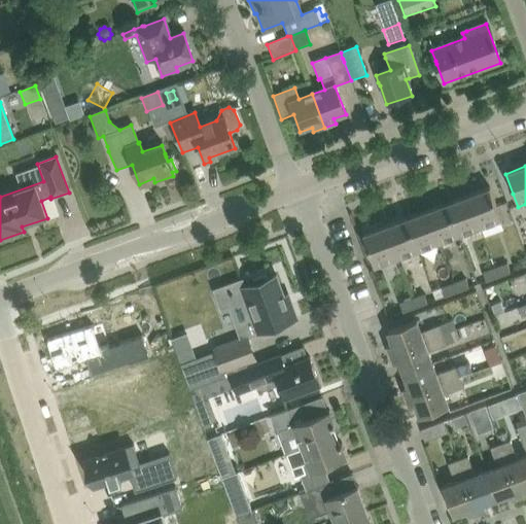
[(489,188),(467,197),(480,230),(501,221),(489,188)]
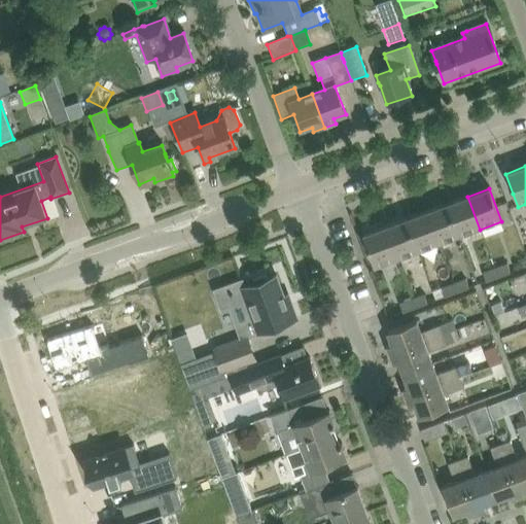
[(459,238),(480,230),(467,197),(447,205),(459,238)]
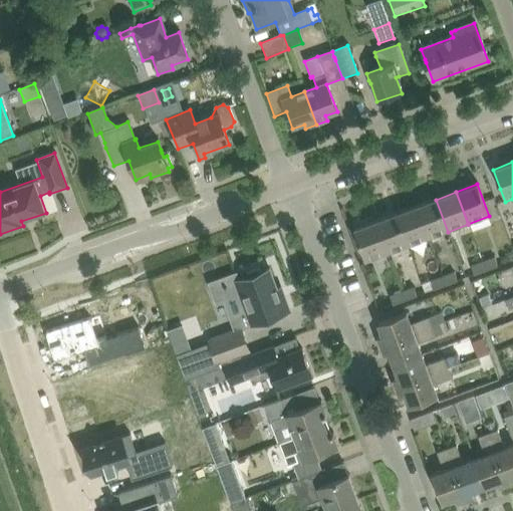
[(427,239),(448,232),(436,200),(415,207),(427,239)]
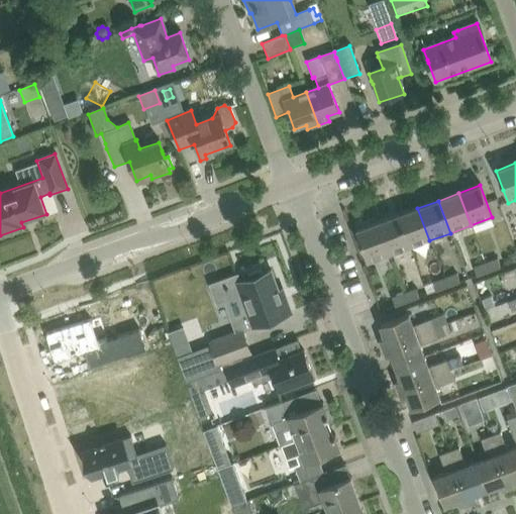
[(409,248),(429,240),(417,208),(397,216),(409,248)]
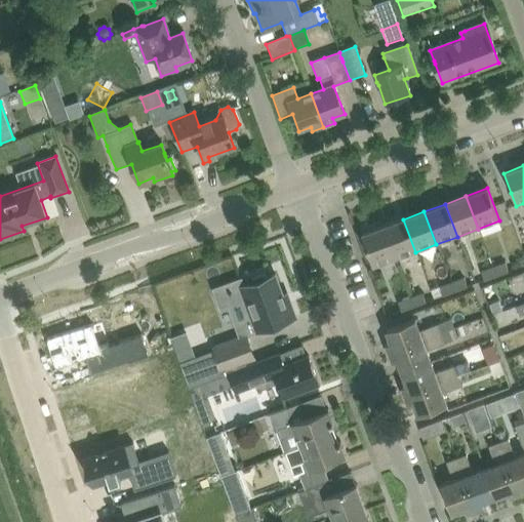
[(394,259),(415,252),(403,219),(383,227),(394,259)]
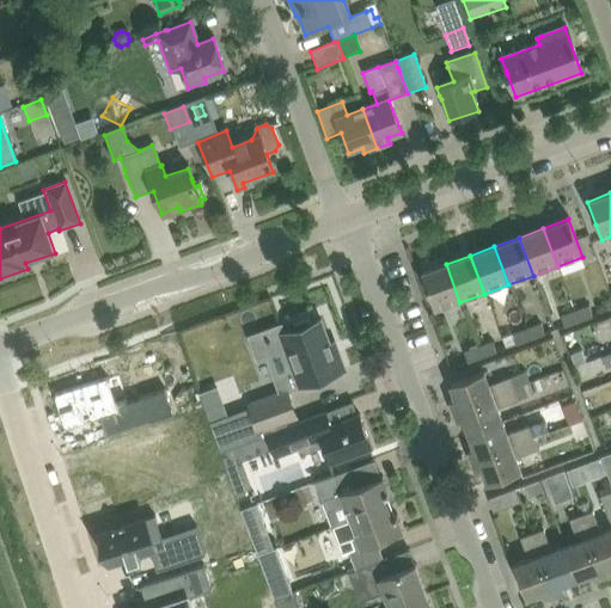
[(435,312),(459,302),(446,264),(421,274),(435,312)]
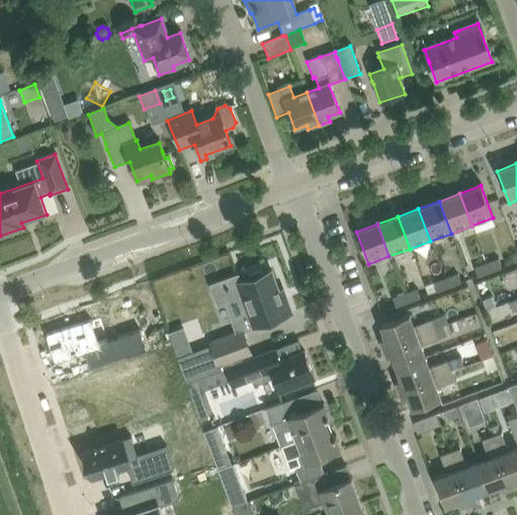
[(490,273),(502,268),(499,260),(487,264),(490,273)]
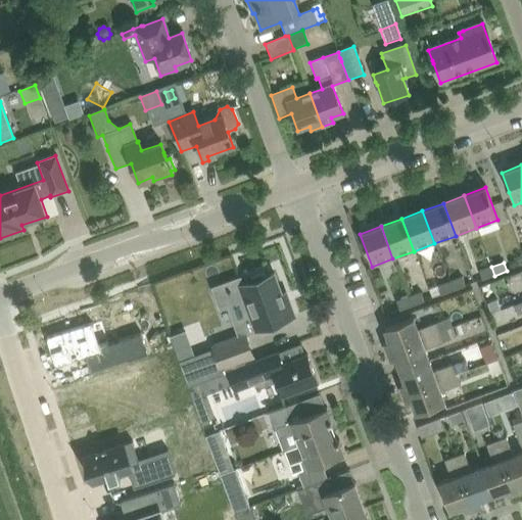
[(494,276),(491,267),(479,271),(481,280),(494,276)]
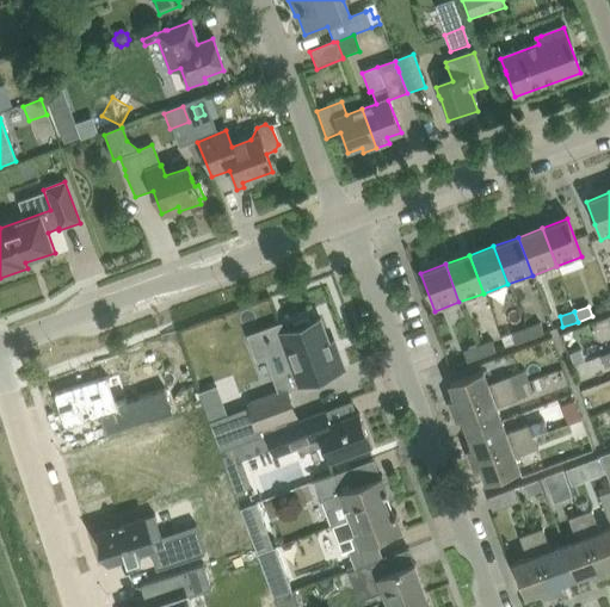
[(273,353),(266,355),(275,377),(283,375),(289,390),(343,371),(337,355),(332,342),(327,344),(319,321),(308,324),(307,319),(293,324),(294,328),(267,338),(273,353)]
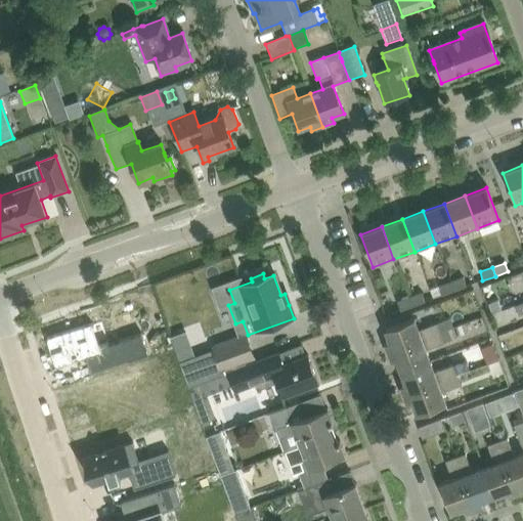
[(450,283),(453,291),(466,286),(462,277),(450,283)]
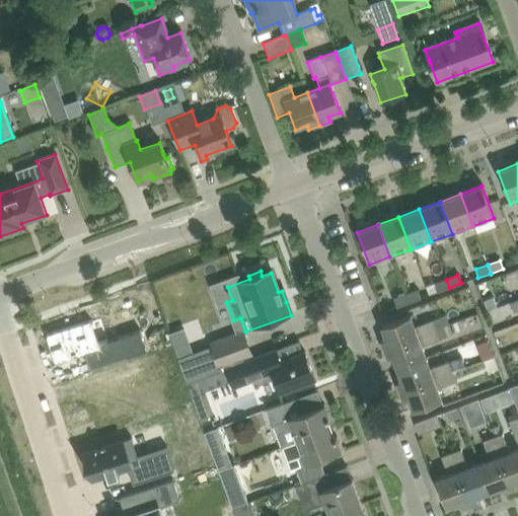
[(437,292),(449,288),(446,280),(434,284),(437,292)]
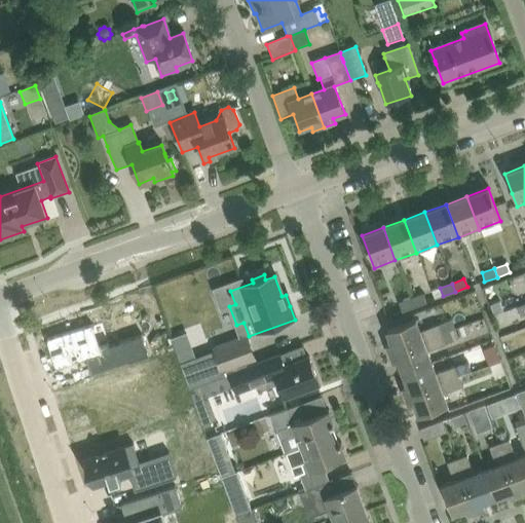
[(424,303),(422,295),(410,299),(413,307),(424,303)]
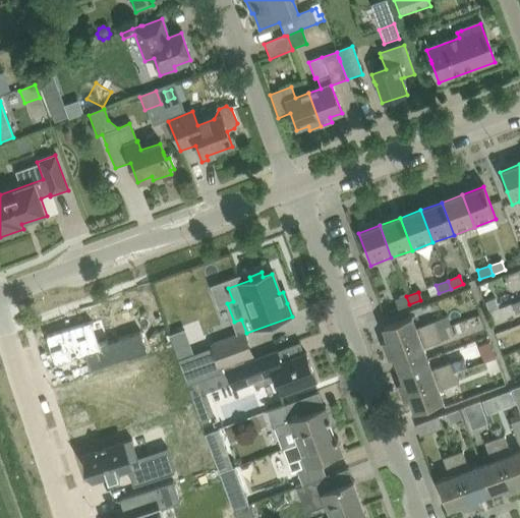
[(409,304),(406,296),(394,301),(397,308),(409,304)]
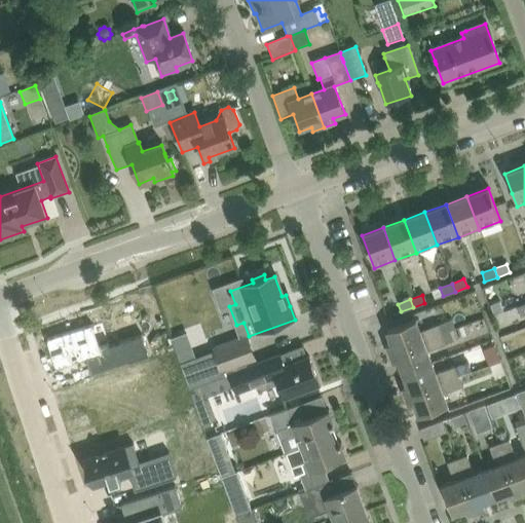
[(499,302),(490,306),(493,314),(502,311),(499,302)]
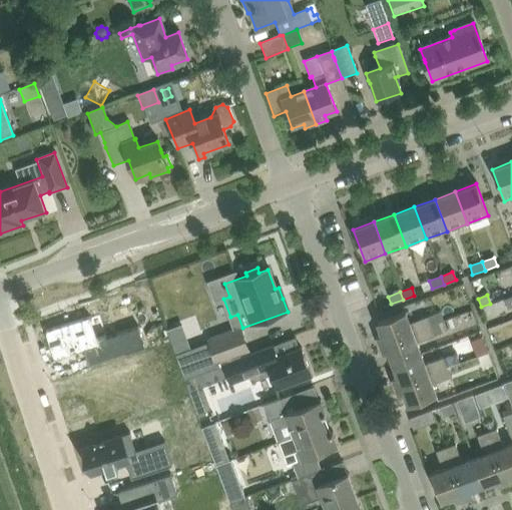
[(430,328),(437,325),(438,324),(435,315),(427,318),(409,325),(405,314),(395,316),(377,324),(381,336),(377,338),(380,346),(430,328)]
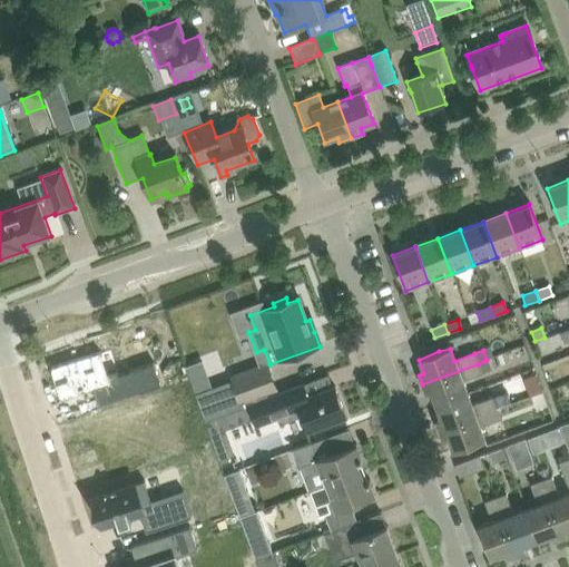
[(99,357),(98,353),(50,369),(60,401),(92,390),(97,406),(156,385),(149,367),(116,378),(108,353),(99,357)]
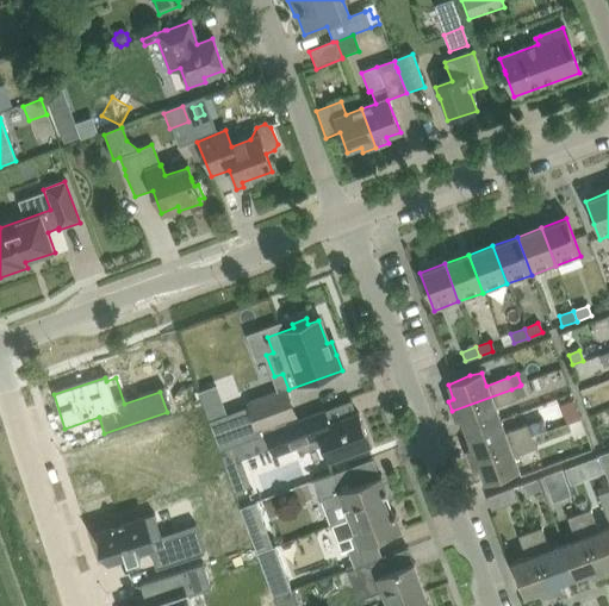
[(511,389),(516,401),(530,395),(527,383),(511,389)]
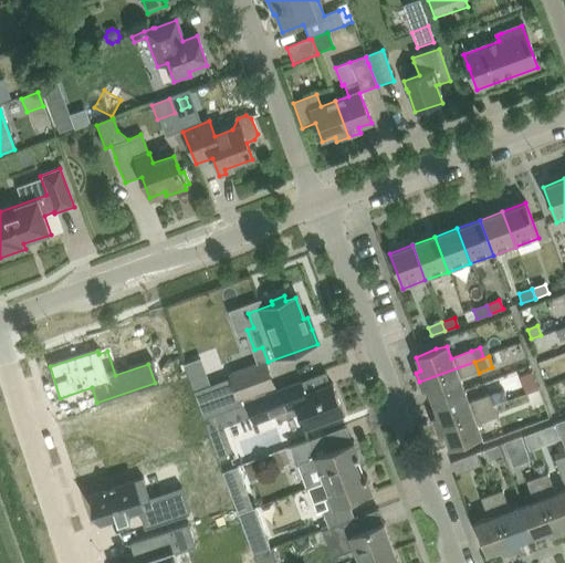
[(474,362),(419,382),(422,392),(428,389),(432,403),(463,392),(459,379),(479,373),(474,362)]
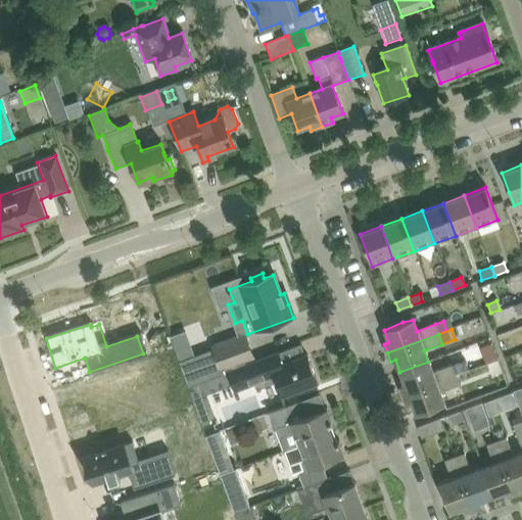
[(244,335),(211,346),(212,350),(220,370),(252,359),(244,335)]
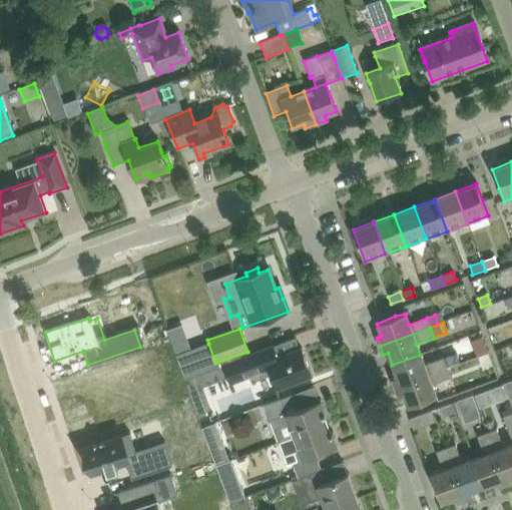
[(194,349),(174,356),(183,382),(197,376),(209,372),(217,368),(215,363),(208,344),(194,349)]
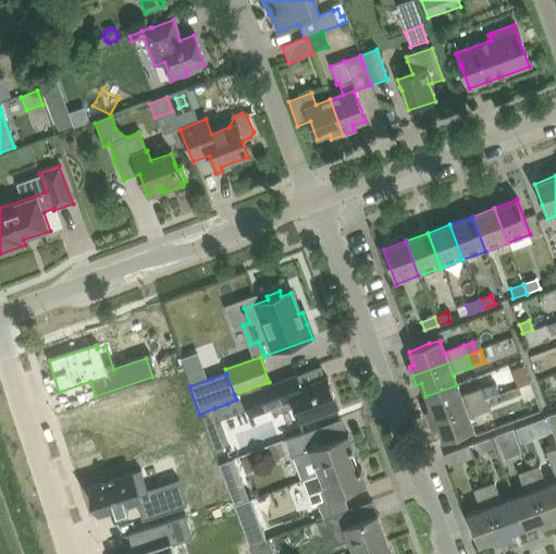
[(275,385),(242,397),(249,418),(272,409),(273,415),(295,407),(300,422),(317,415),(337,408),(326,379),(299,389),(295,378),(275,385)]
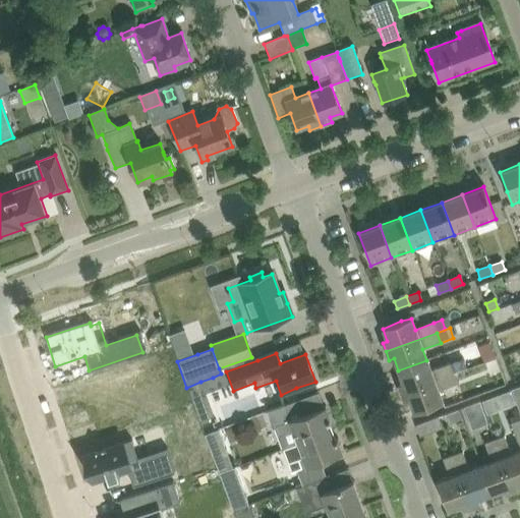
[(426,360),(398,370),(403,383),(398,385),(401,394),(413,389),(453,375),(466,369),(463,359),(430,371),(426,360)]
